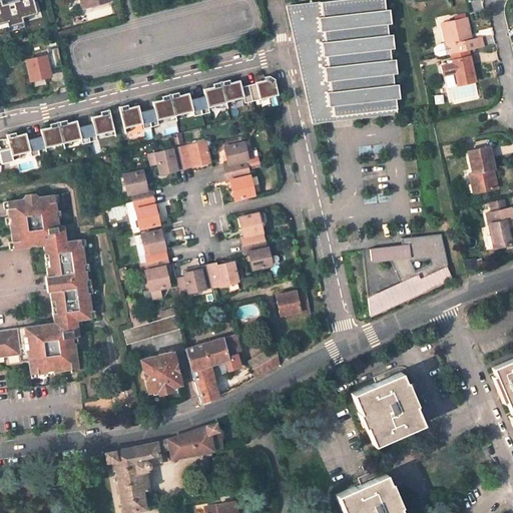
[(2,0),(0,0),(0,25),(8,23),(9,27),(22,25),(21,21),(40,15),(36,0),(9,0),(4,1),(2,0)]
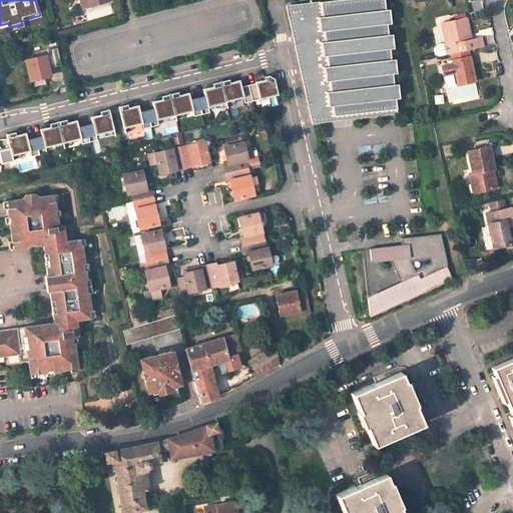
[(333,116),(396,109),(384,0),(337,0),(320,2),(292,8),(299,40),(295,41),(299,59),(303,58),(305,68),(301,69),(305,87),(309,86),(312,100),(308,100),(310,110),(312,118),(324,116),(324,114),(332,113),(333,116)]
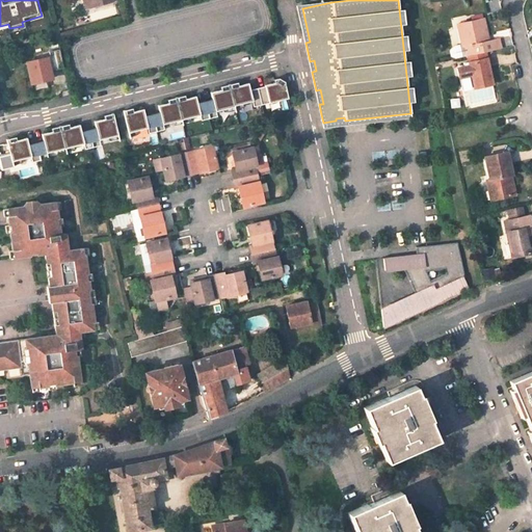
[(458,24),(461,43),(453,45),(450,50),(451,55),(456,57),(468,55),(485,51),(501,48),(499,38),(488,41),(484,19),(483,19),(472,21),(458,24)]
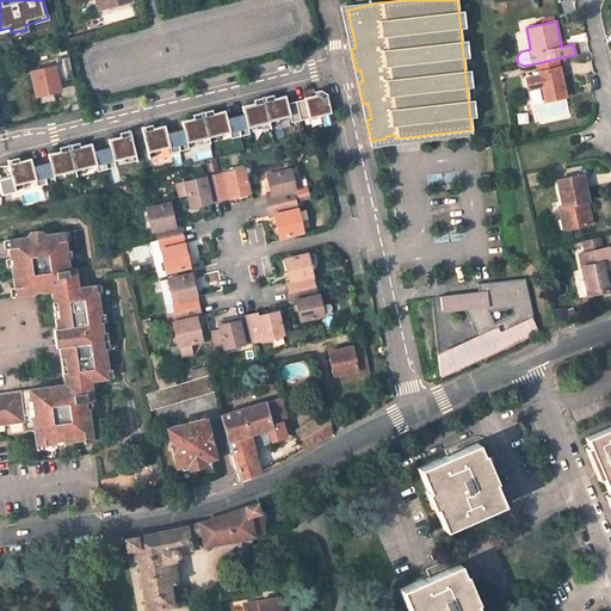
[(59,91),(56,81),(72,78),(68,63),(67,57),(56,60),(57,66),(30,72),(35,96),(59,91)]
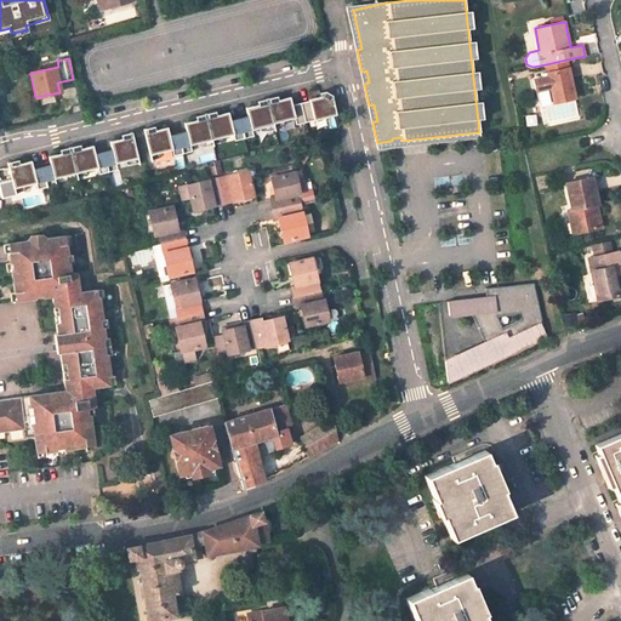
[(546,64),(548,73),(569,68),(567,60),(546,64)]
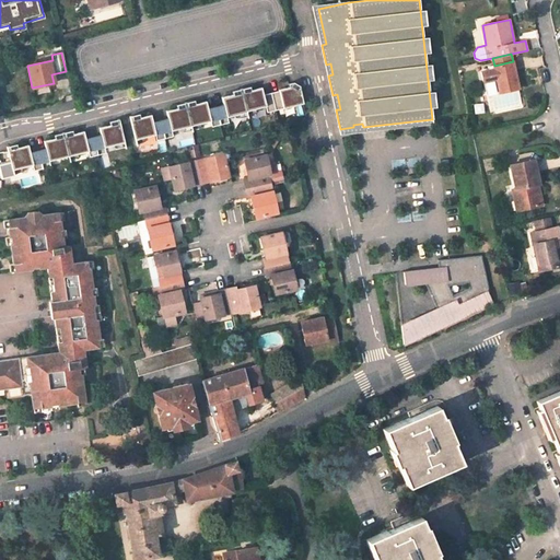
[(523,104),(518,89),(513,61),(494,66),(489,67),(489,71),(481,72),(483,82),(490,111),(523,104)]
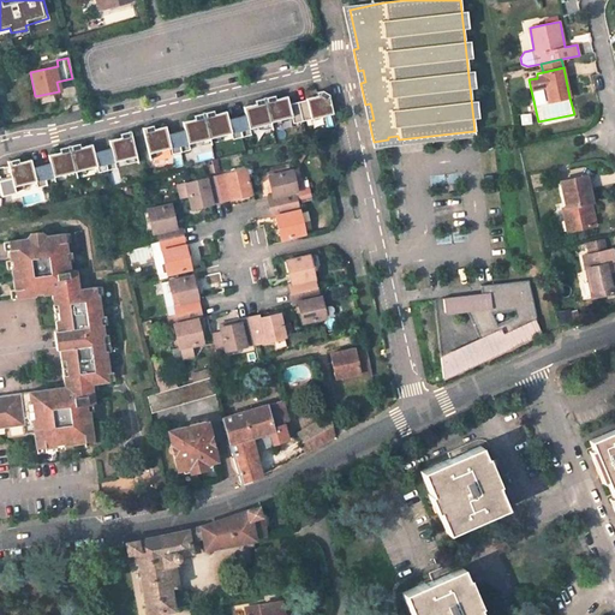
[(298,106),(302,123),(332,113),(328,95),(322,91),(316,93),(317,97),(305,100),(306,103),(298,106)]
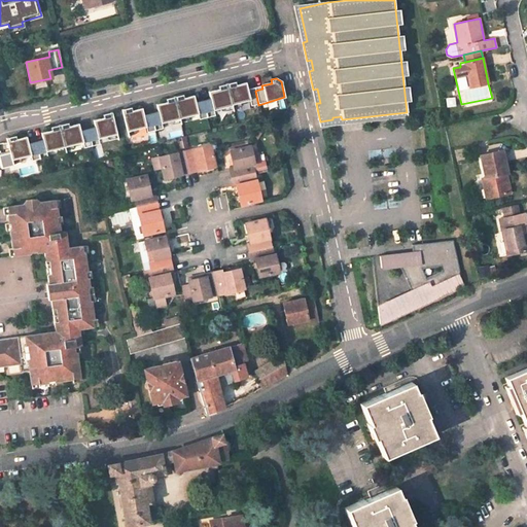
[(258,105),(255,91),(248,93),(246,83),(236,86),(235,82),(225,84),(232,106),(249,101),(250,107),(258,105)]
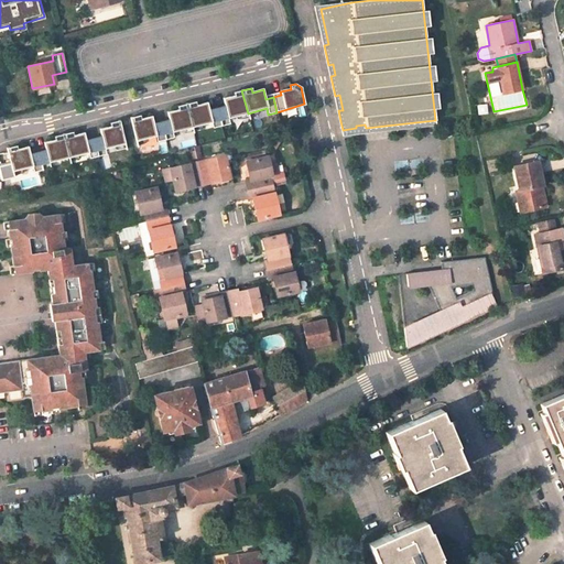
[(217,111),(221,127),(229,125),(228,119),(248,114),(241,90),(232,93),(234,96),(223,99),(225,109),(217,111)]
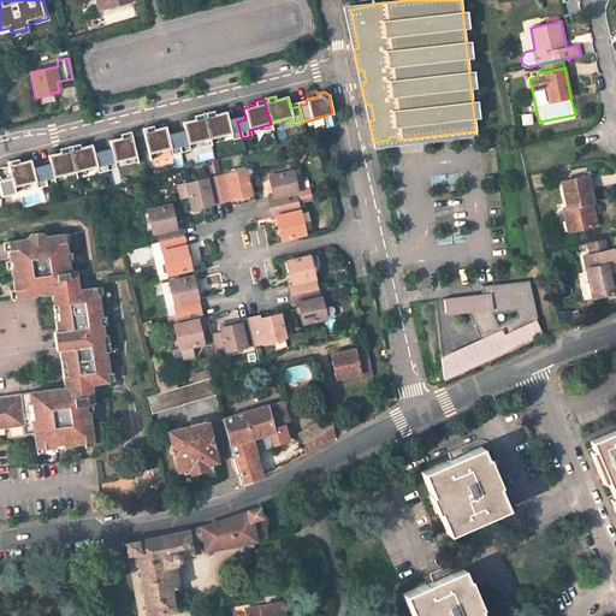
[(203,114),(209,140),(231,135),(232,141),(242,138),(237,122),(229,123),(226,112),(214,116),(213,112),(203,114)]
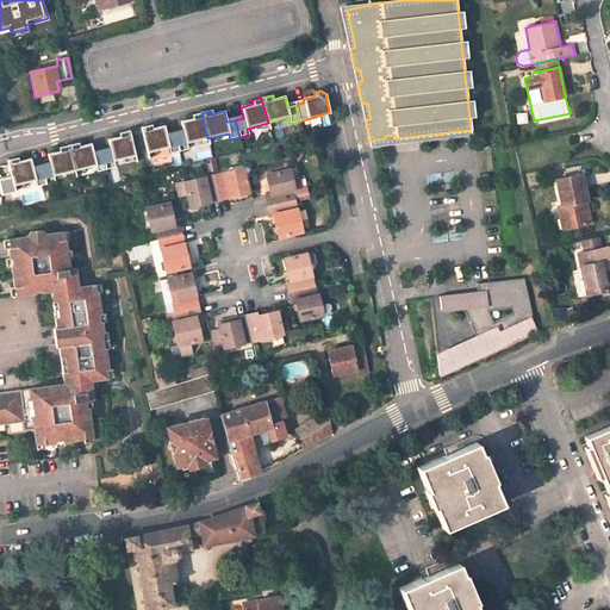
[(207,138),(201,113),(191,116),(192,119),(180,123),(182,132),(175,135),(179,153),(188,150),(187,143),(207,138)]
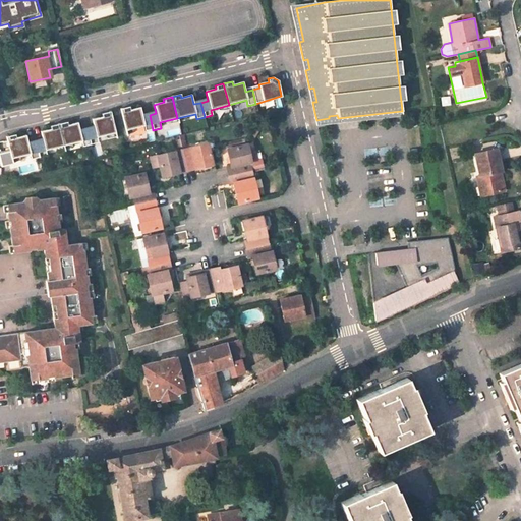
[(153,130),(150,115),(142,117),(139,108),(129,110),(129,107),(120,109),(125,131),(145,126),(146,132),(153,130)]
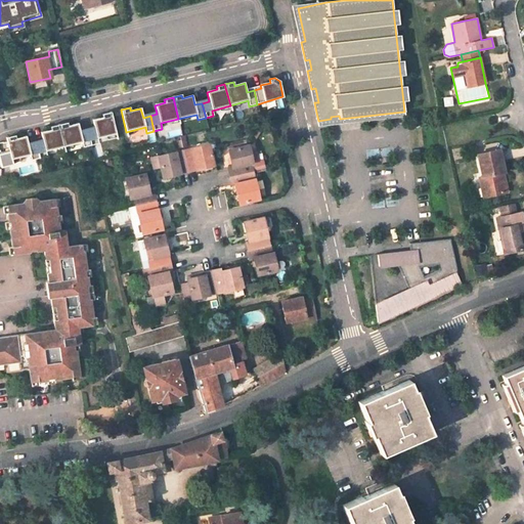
[(116,134),(111,113),(101,115),(102,118),(92,121),(94,130),(87,131),(91,146),(99,144),(97,139),(116,134)]
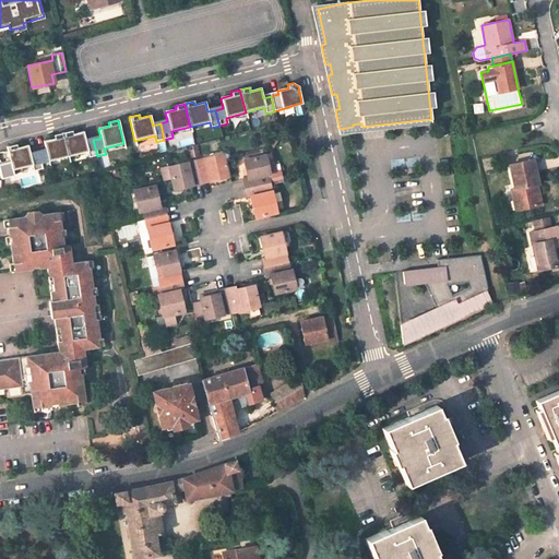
[(97,156),(93,140),(86,142),(83,132),(73,135),(72,131),(62,133),(69,157),(87,153),(90,158),(97,156)]
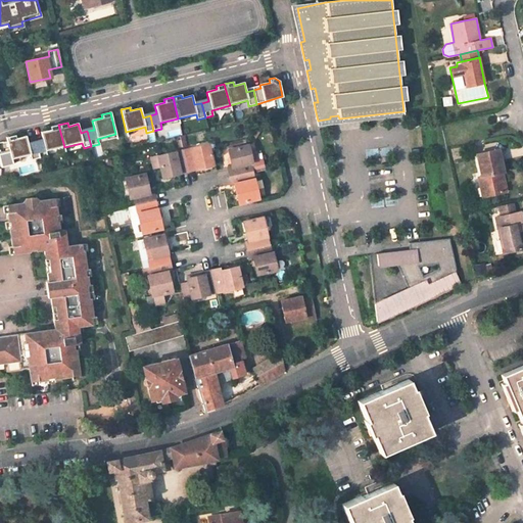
[(36,144),(40,159),(47,157),(46,151),(64,147),(58,125),(50,127),(51,131),(41,133),(43,142),(36,144)]
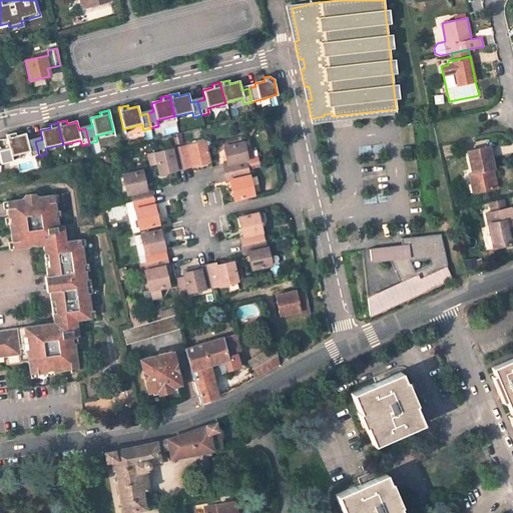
[(39,156),(35,141),(28,143),(26,134),(16,136),(15,133),(6,135),(12,157),(30,152),(31,158),(39,156)]
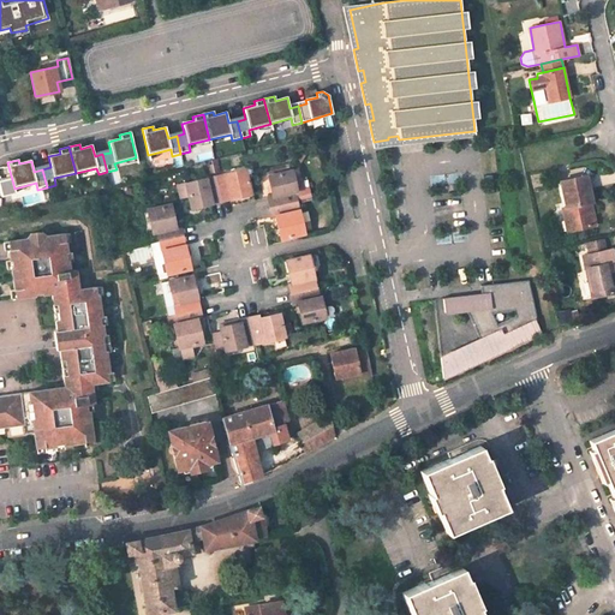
[(251,195),(245,168),(216,175),(222,201),(251,195)]
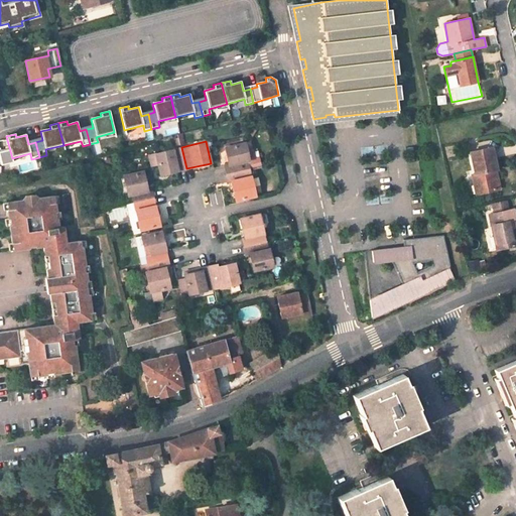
[(249,168),(260,165),(258,157),(249,160),(245,143),(225,148),(229,165),(225,166),(227,173),(249,168)]
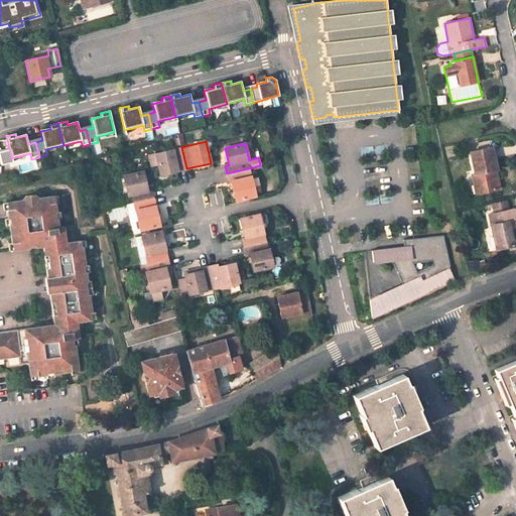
[(181,147),(155,153),(158,164),(160,174),(186,168),(181,147)]
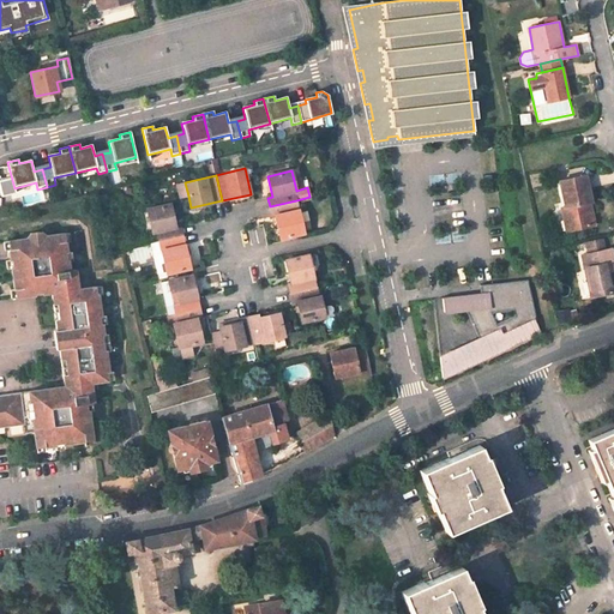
[(560,208),(564,221),(569,220),(571,230),(595,224),(591,209),(590,210),(589,203),(591,203),(585,175),(559,181),(565,206),(560,208)]
